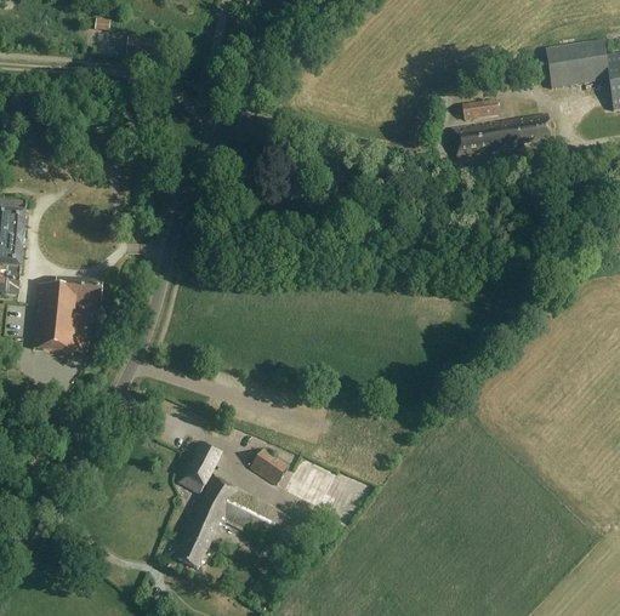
[(80,15),(78,22),(86,26),(89,18),(80,15)]
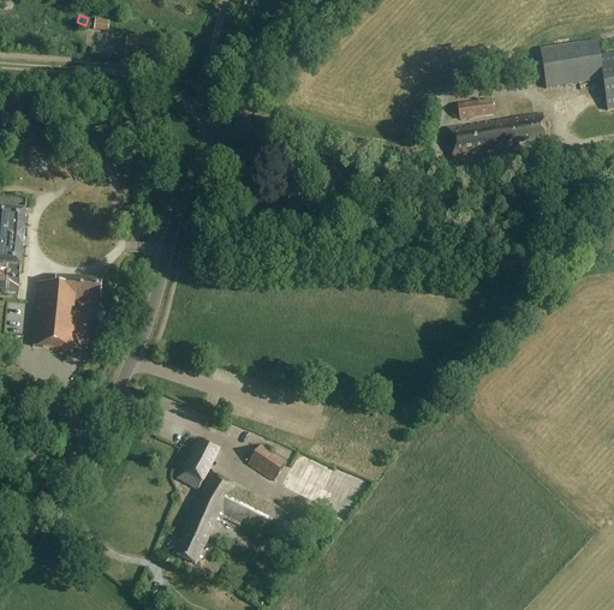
[(111,17),(96,16),(96,27),(109,28),(111,17)]
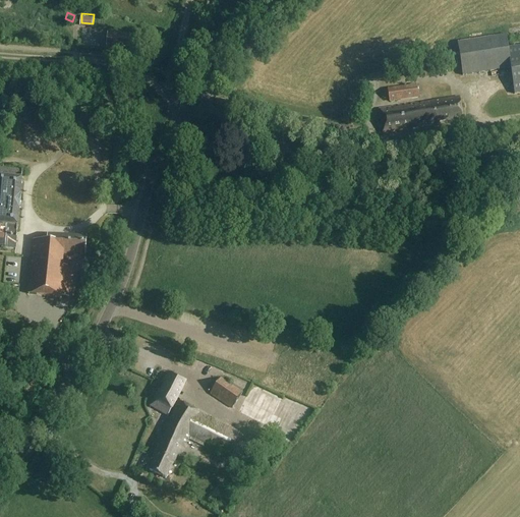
[(130,44),(132,32),(109,30),(107,45),(113,46),(114,42),(130,44)]
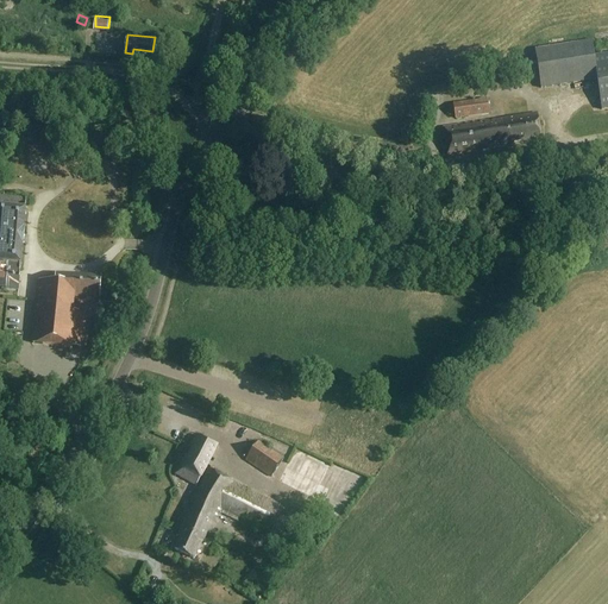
[(541,83),(596,75),(601,106),(607,104),(607,49),(593,52),(590,37),(536,46),(539,64),(540,74),(541,83)]
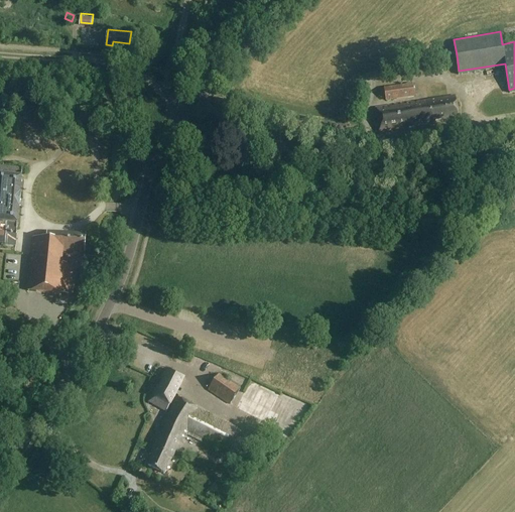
[(381,86),(382,93),(386,93),(387,97),(415,93),(413,80),(385,84),(385,86),(381,86)]
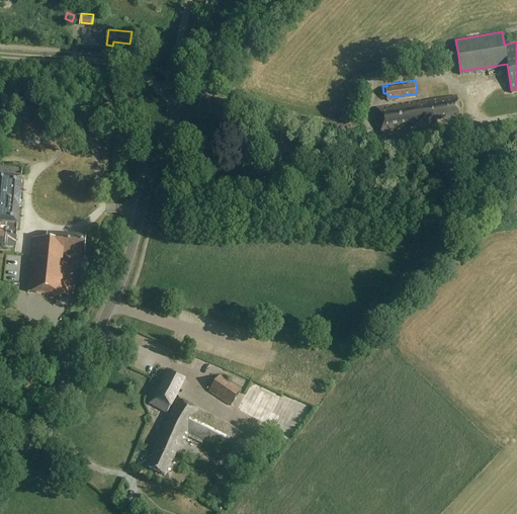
[(436,120),(436,117),(459,113),(457,94),(377,105),(381,129),(407,124),(406,120),(412,119),(413,123),(436,120)]
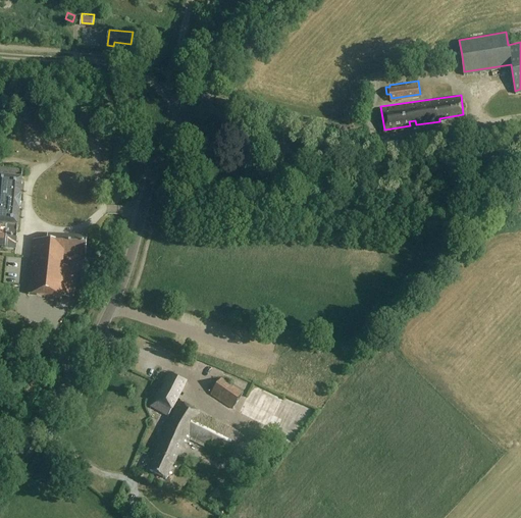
[(16,247),(23,168),(0,165),(0,244),(6,245),(5,246),(16,247)]
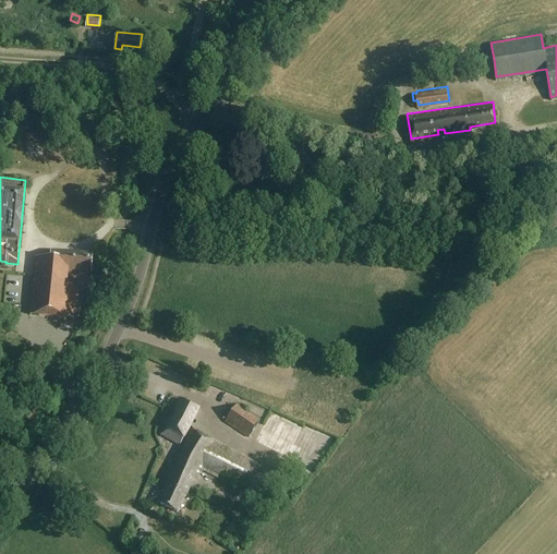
[(92,269),(94,251),(51,249),(51,255),(35,254),(31,311),(74,314),(76,286),(73,282),(69,281),(70,268),(92,269)]
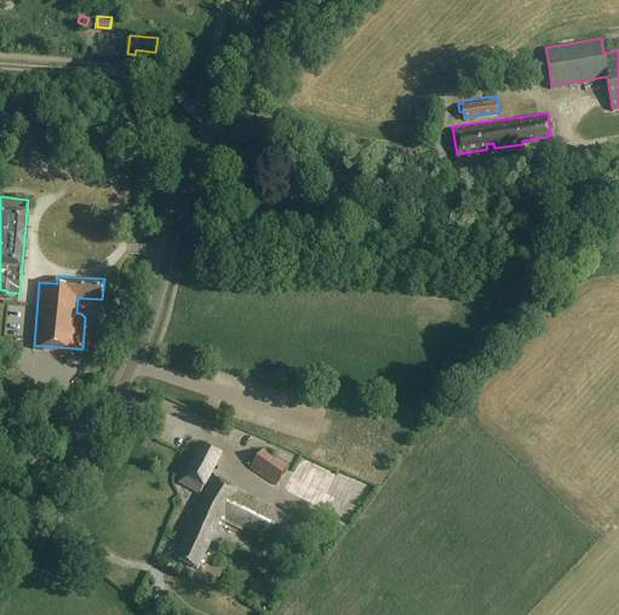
[(178,480),(201,492),(222,452),(200,440),(178,480)]
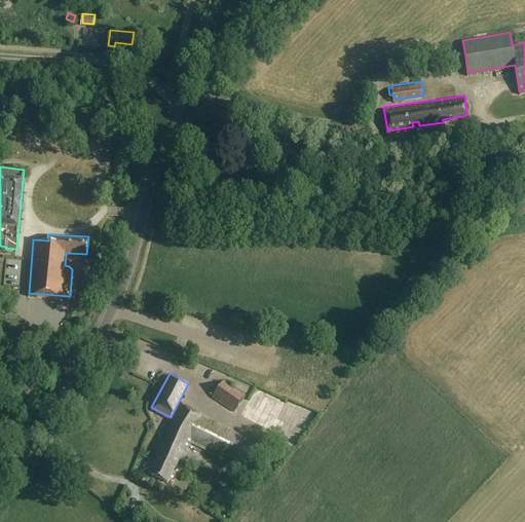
[(214,394),(234,408),(245,392),(224,377),(214,394)]
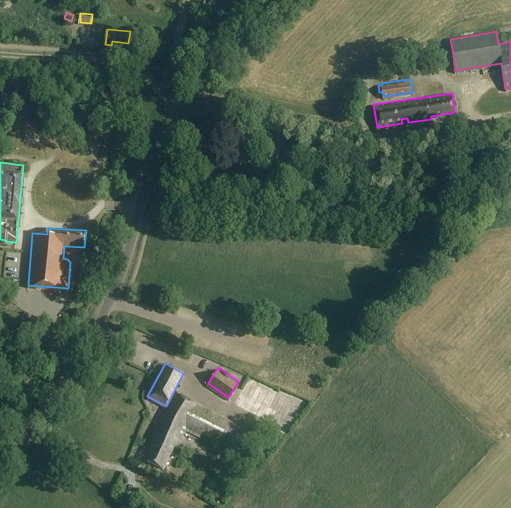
[(213,403),(218,393),(191,382),(187,391),(213,403)]
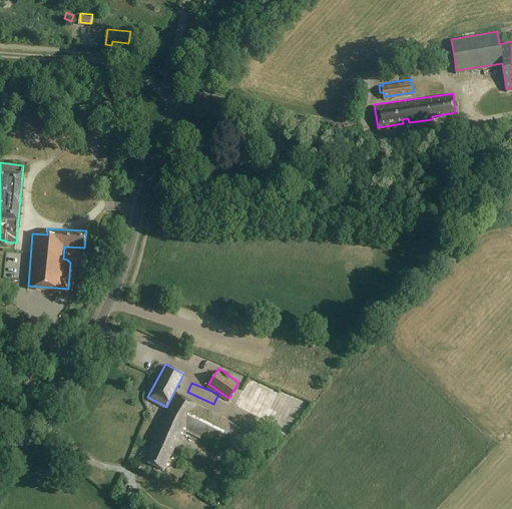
[(224,445),(236,422),(199,404),(176,392),(158,428),(160,429),(145,459),(163,468),(175,445),(176,446),(180,439),(181,440),(187,427),(224,445)]
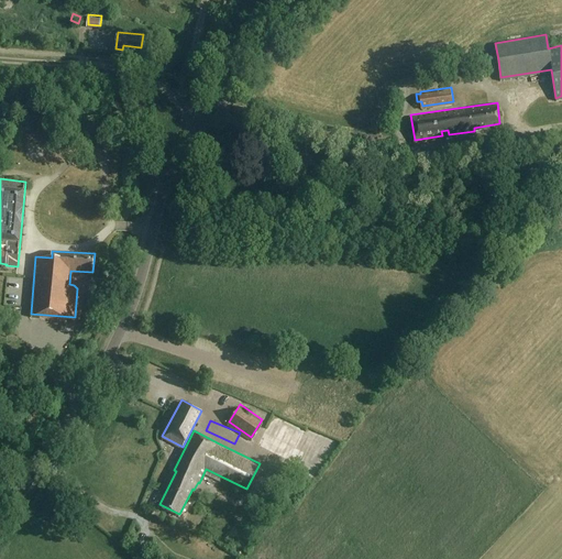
[(305,462),(298,459),(291,471),(298,474),(305,462)]
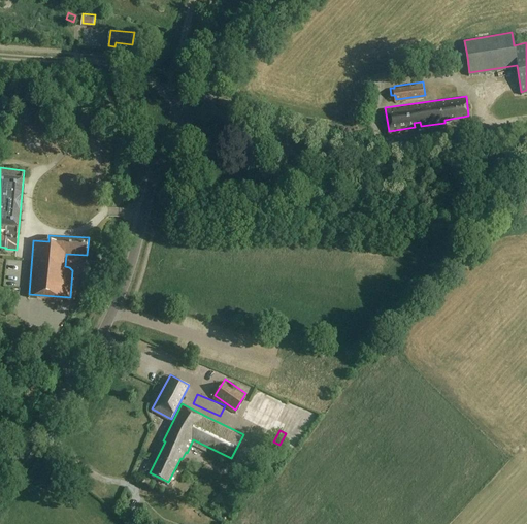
[(149,431),(145,444),(155,447),(159,433),(149,431)]
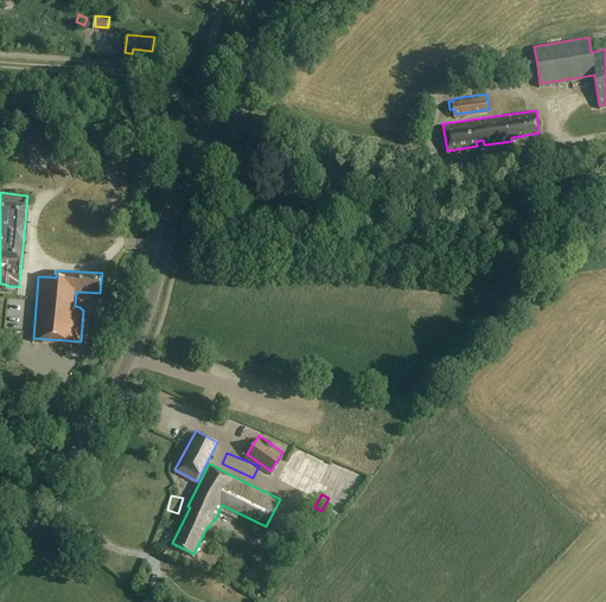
[(285,551),(289,543),(282,539),(278,546),(285,551)]
